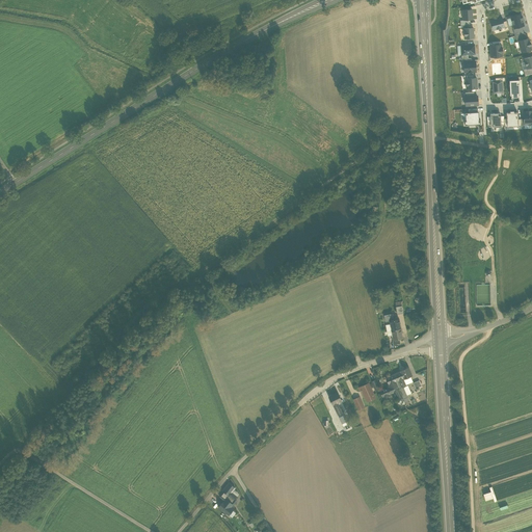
[(473,10),(463,10),(463,21),(473,20),(473,10)]
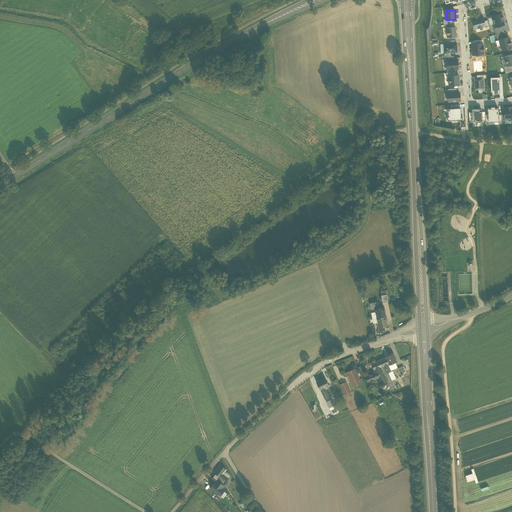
[(491,17),(494,28),(505,25),(502,14),(491,17)]
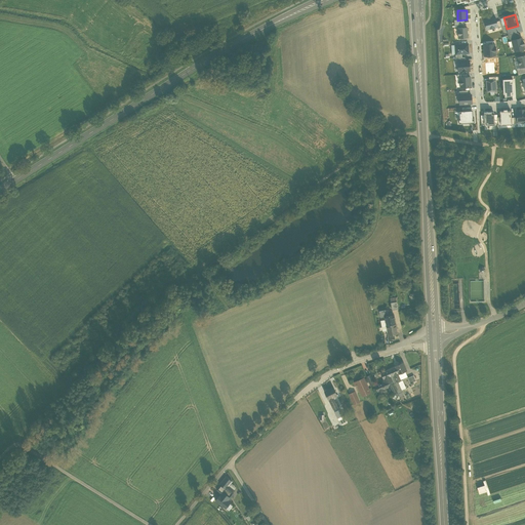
[(496,17),(484,19),(486,31),(498,28),(496,17)]
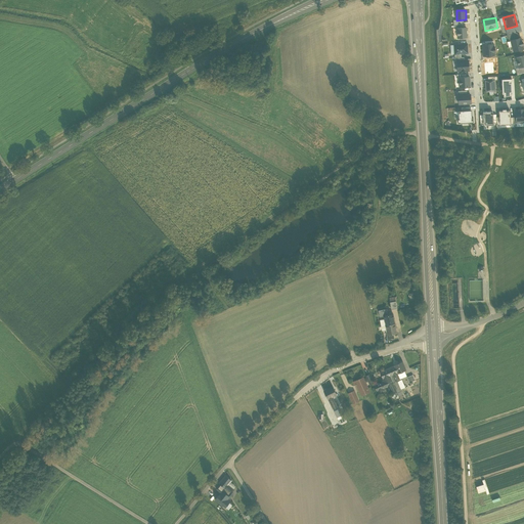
[(467,28),(456,29),(457,38),(468,38),(467,28)]
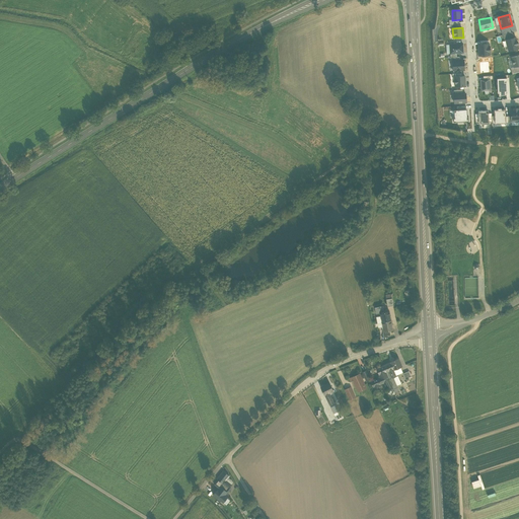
[(506,40),(509,52),(518,50),(515,38),(506,40)]
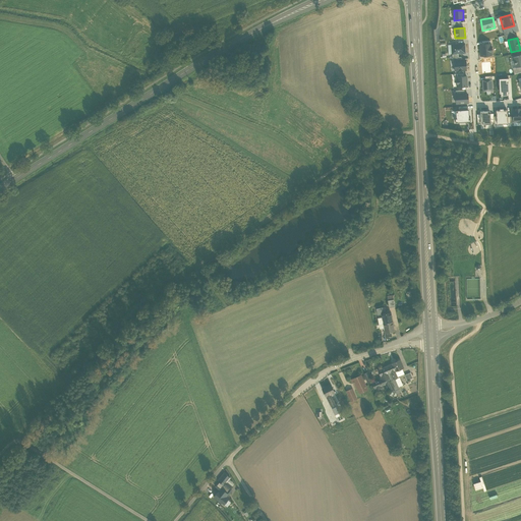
[(465,44),(452,45),(452,54),(465,54),(465,44)]
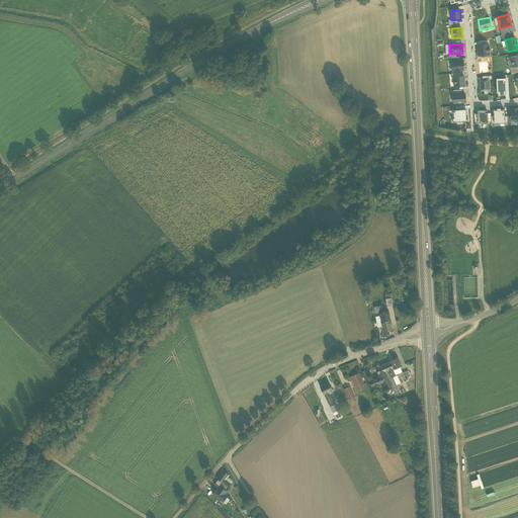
[(489,44),(477,45),(478,56),(490,55),(489,44)]
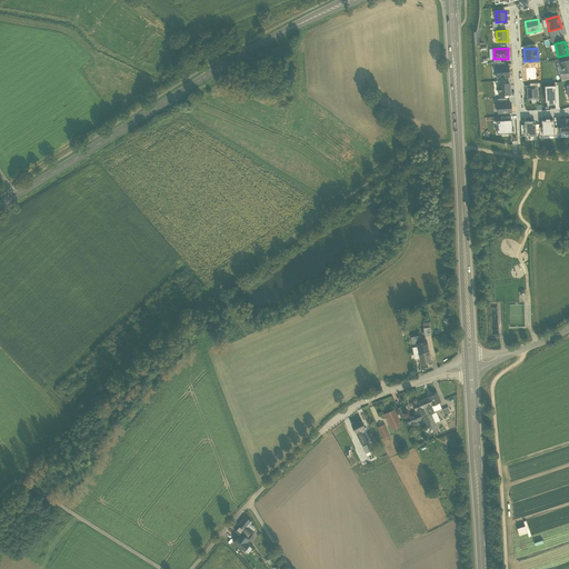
[(509,66),(496,67),(497,79),(510,78),(509,66)]
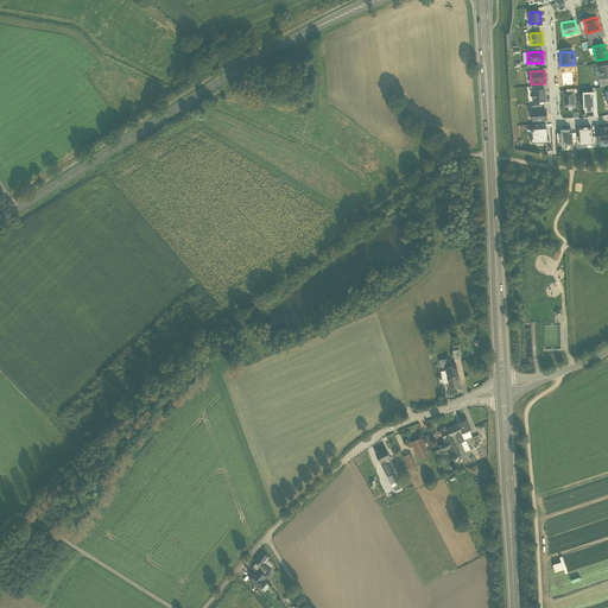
[(545,89),(532,90),(533,102),(546,101),(545,89)]
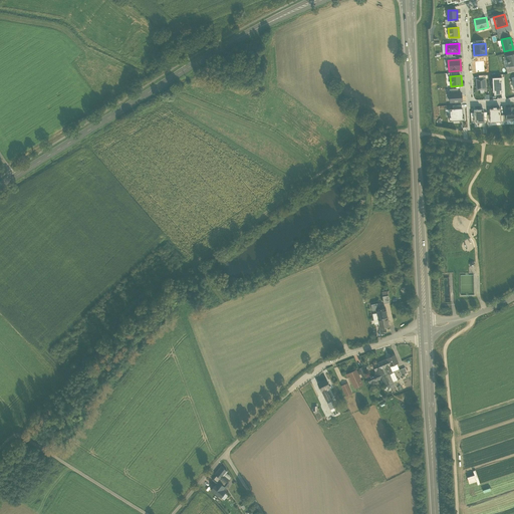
[(476,79),(476,90),(486,90),(486,79),(476,79)]
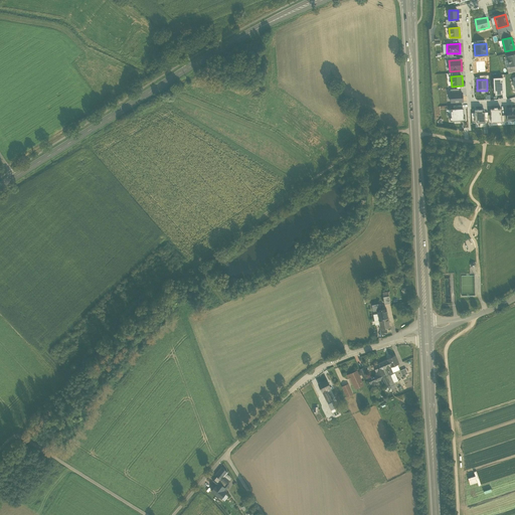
[(460,93),(451,94),(451,103),(463,102),(463,95),(462,95),(462,93),(460,93)]
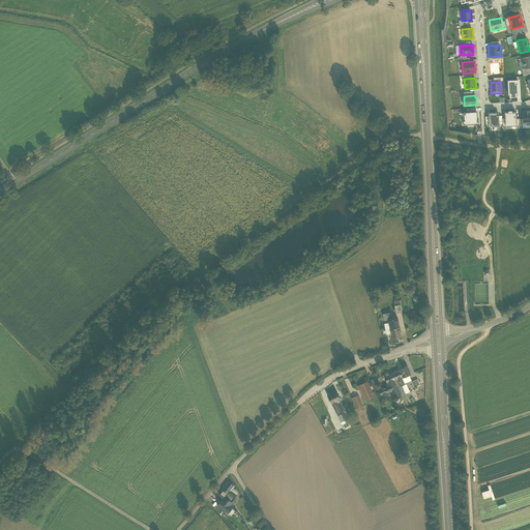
[(505,127),(517,126),(516,113),(512,113),(512,112),(508,112),(508,113),(504,113),(505,127)]
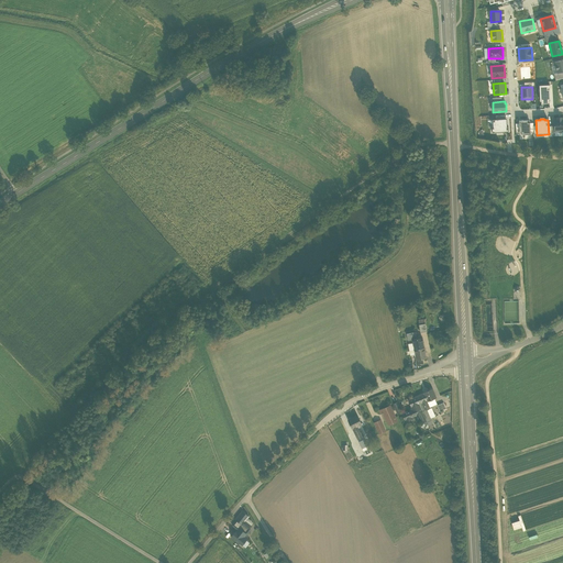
[(506,120),(494,120),(494,122),(493,122),(493,128),(494,128),(494,130),(493,130),(493,132),(494,132),(508,132),(508,130),(507,130),(506,120)]
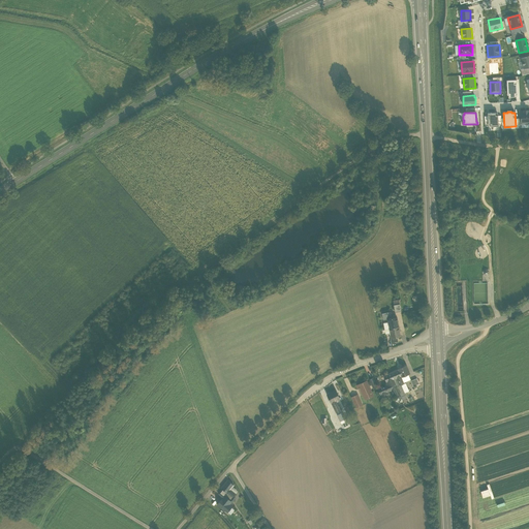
[(491,127),(498,127),(497,117),(495,117),(495,114),(488,114),(489,125),(491,125),(491,127)]
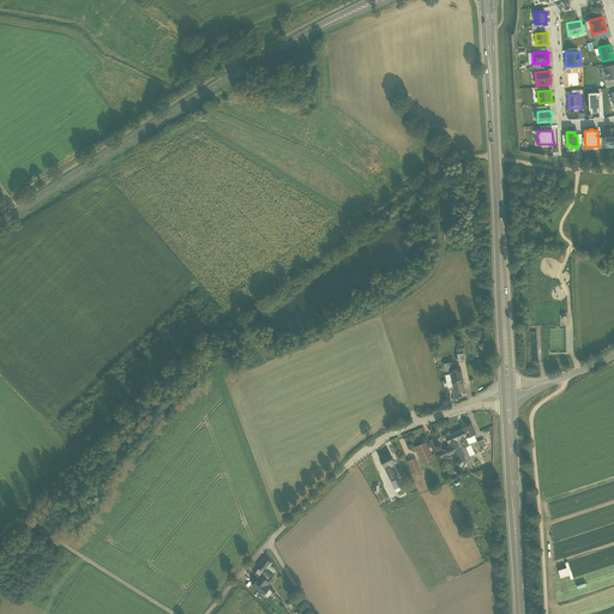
[(455,369),(453,362),(443,363),(445,372),(449,371),(450,374),(451,374),(452,381),(462,379),(459,368),(455,369)]
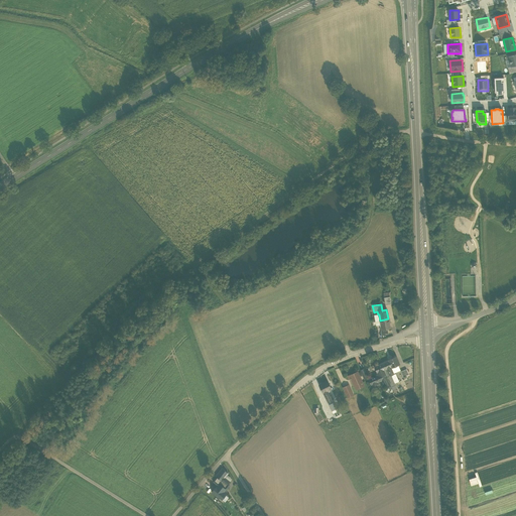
[(388,318),(380,320),(381,327),(380,327),(381,331),(387,330),(390,329),(388,318)]
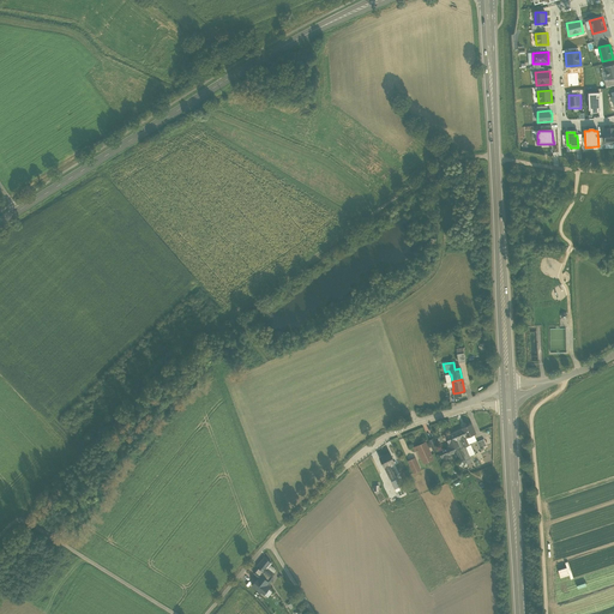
[(471,425),(462,428),(462,429),(453,433),(461,449),(465,447),(468,453),(470,456),(475,455),(470,445),(469,445),(469,444),(476,440),(474,434),(475,434),(471,425)]
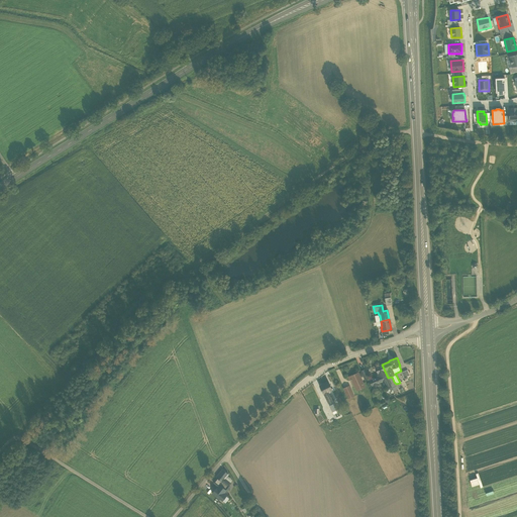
[(382,365),(375,368),(378,374),(377,378),(370,381),(372,386),(373,386),(374,387),(379,385),(378,383),(382,381),(384,380),(388,389),(392,387),(390,383),(391,383),(388,378),(382,365)]
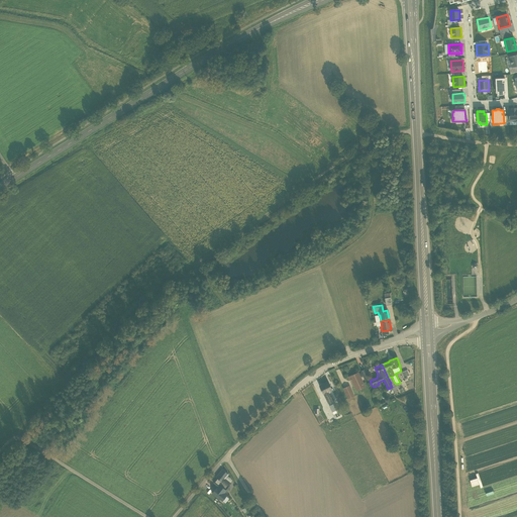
[(357,373),(348,377),(349,380),(351,379),(354,386),(355,386),(357,390),(364,387),(359,379),(360,378),(357,373)]
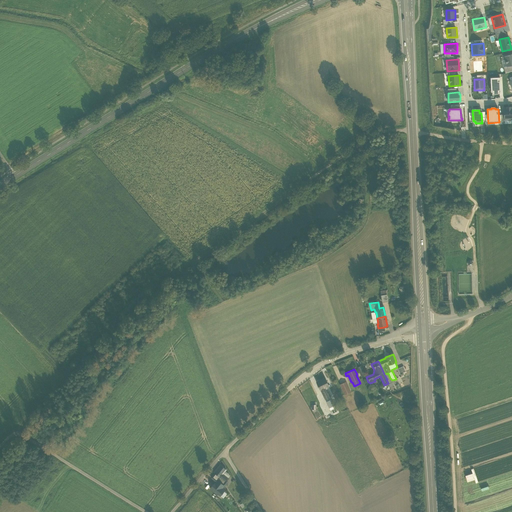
[(325,378),(316,382),(320,390),(321,392),(326,390),(324,387),(329,385),(325,378)]
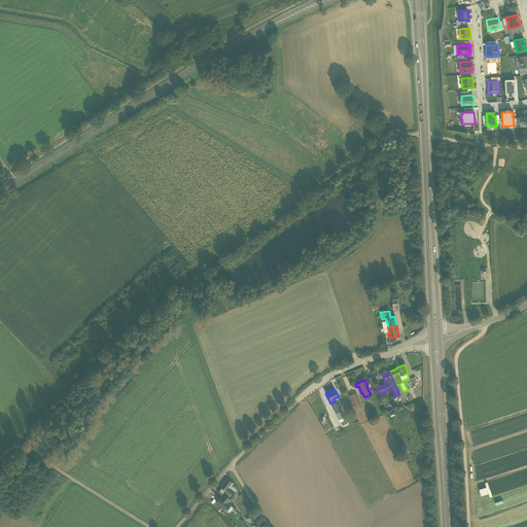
[(233,484),(226,479),(220,486),(226,491),(221,497),(229,502),(235,495),(233,494),(234,492),(230,488),(233,484)]
